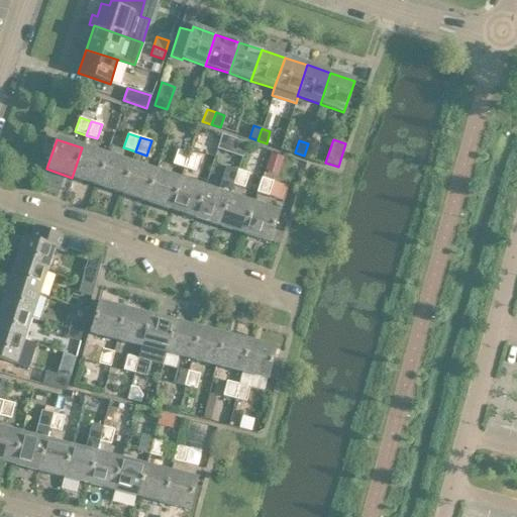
[(106,156),(82,147),(72,178),(97,186),(106,156)]
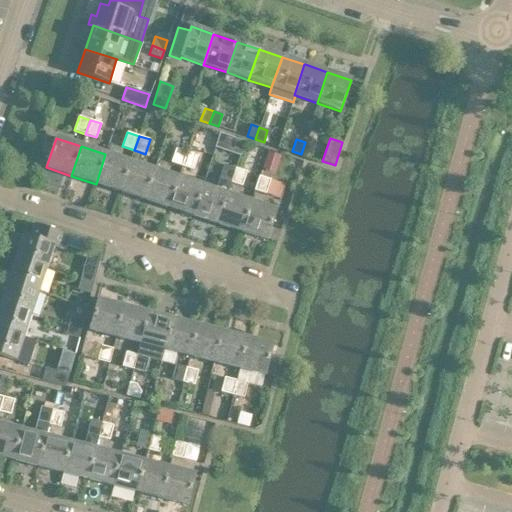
[(182,166),(187,152),(176,148),(171,162),(182,166)]
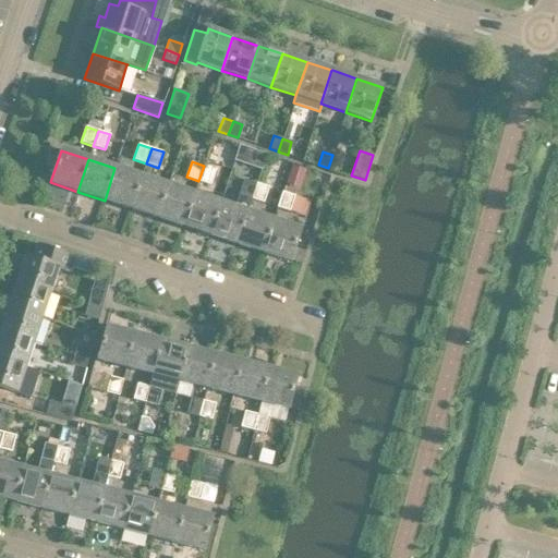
[(204,166),(198,181),(210,185),(216,170),(204,166)]
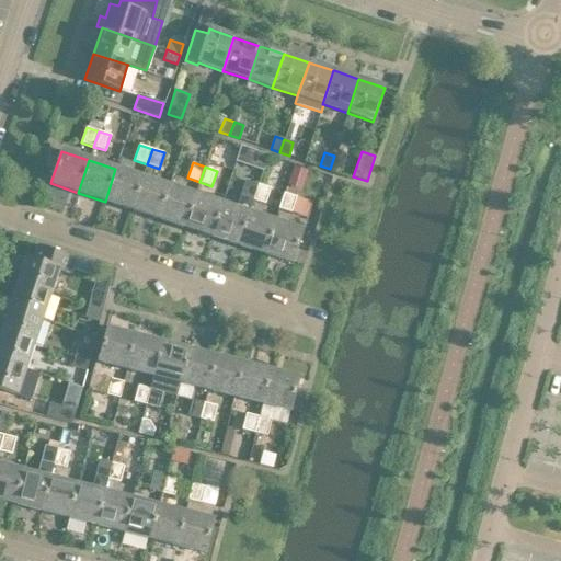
[(105,202),(132,210),(142,178),(115,169),(105,202)]
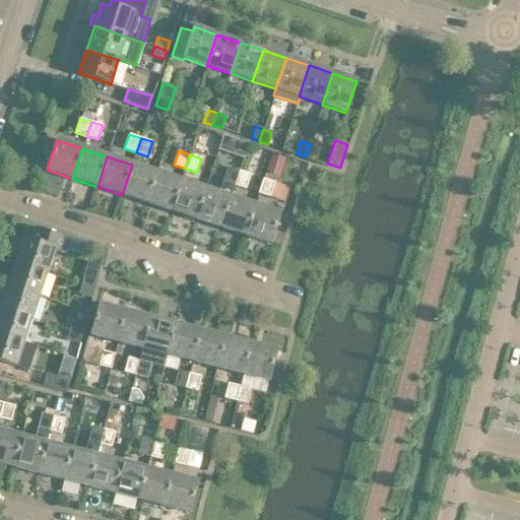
[(156,174),(132,165),(122,195),(146,203),(156,174)]
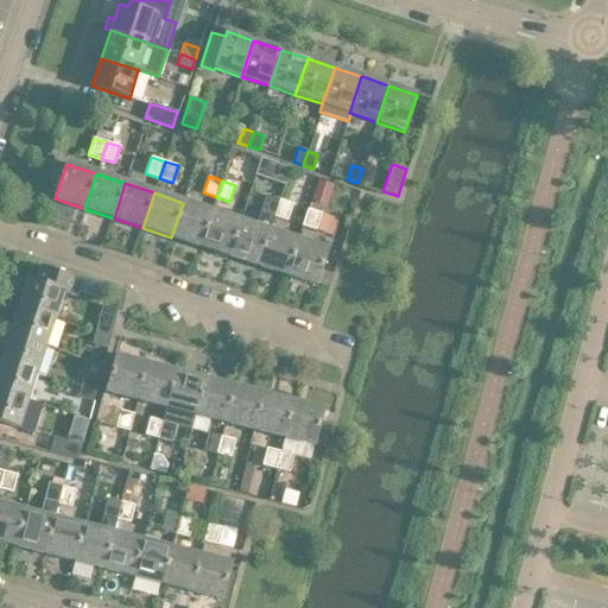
[(255,227),(241,222),(240,221),(228,257),(258,266),(268,232),(270,232),(274,216),(279,200),(266,195),(255,227)]
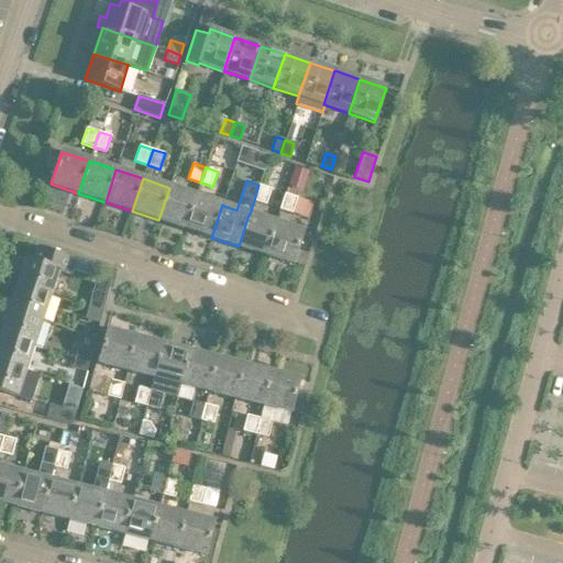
[(258,185),(254,200),(265,205),(271,189),(258,185)]
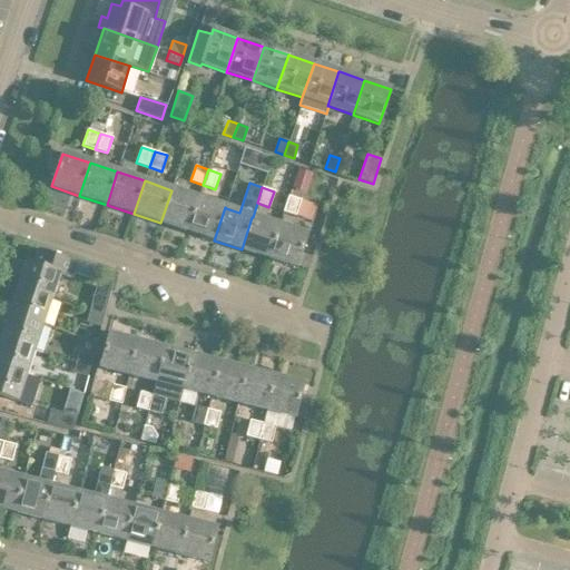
[(160,223),(187,232),(198,198),(172,190),(160,223)]
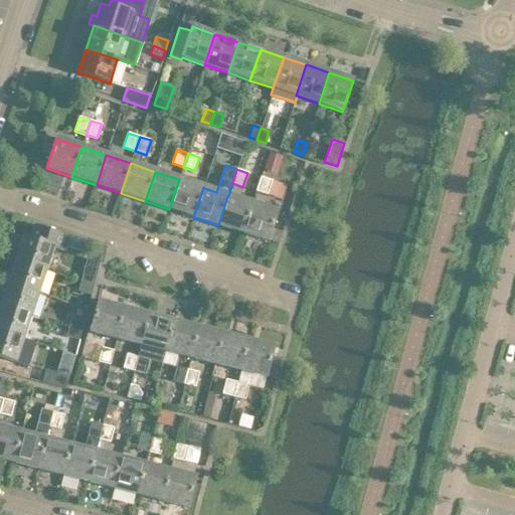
[(193,184),(179,180),(179,179),(169,209),(193,217),(203,187),(204,188),(205,181),(195,177),(193,184)]
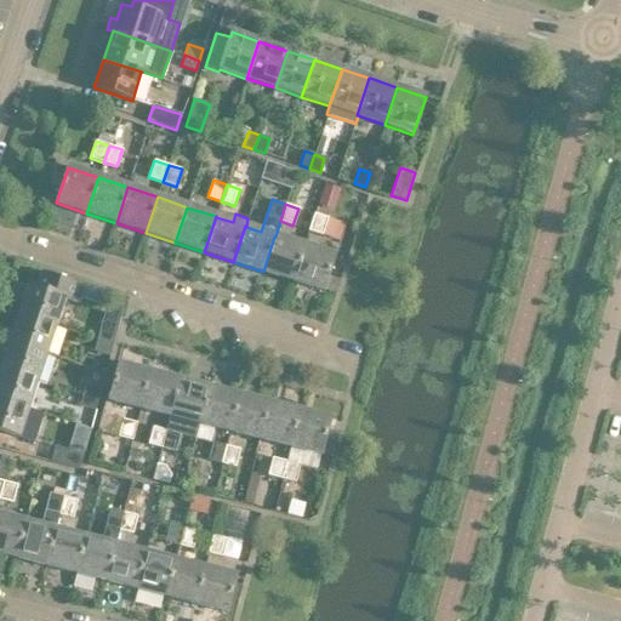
[(314,214),(308,231),(322,235),(328,218),(314,214)]
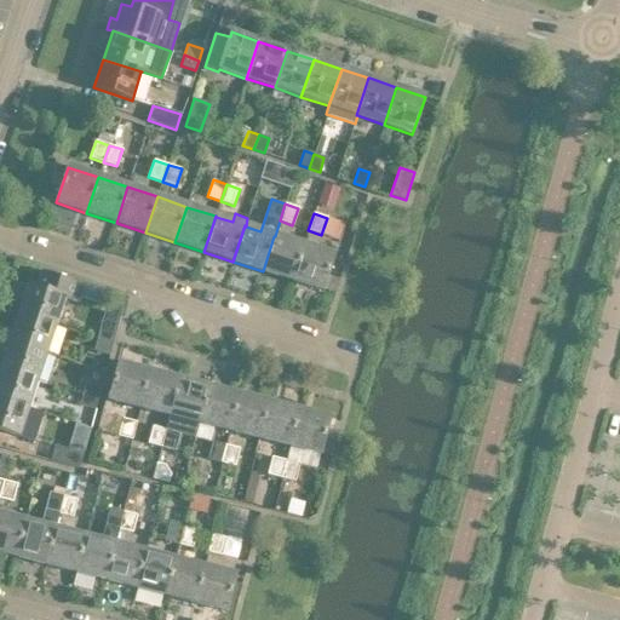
[(304,246),(275,236),(274,236),(263,271),(293,281),(304,246)]
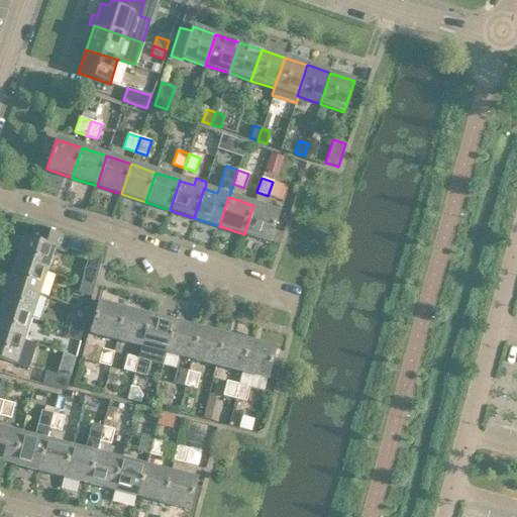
[(253,205),(244,234),(270,243),(279,213),(253,205)]
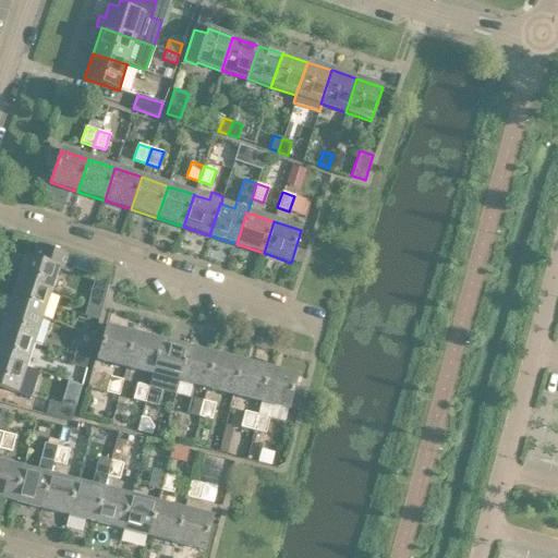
[(15,282),(49,294),(59,267),(70,270),(75,255),(34,241),(28,258),(24,257),(15,282)]
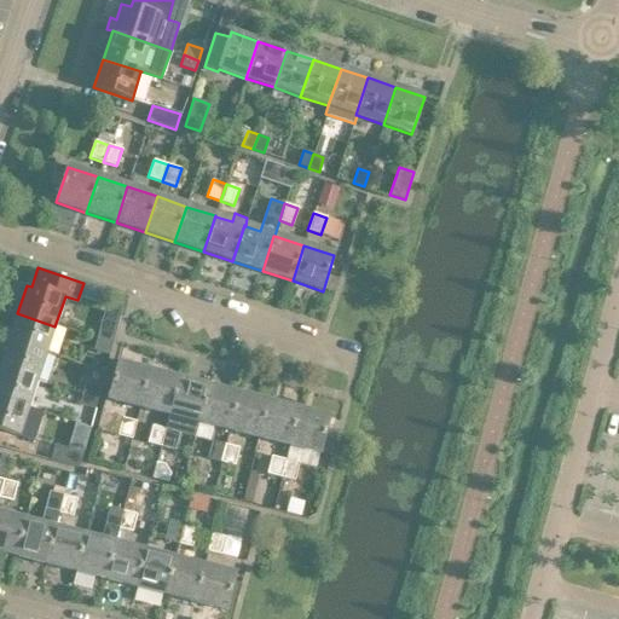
[(111,343),(120,314),(104,311),(97,339),(111,343)]
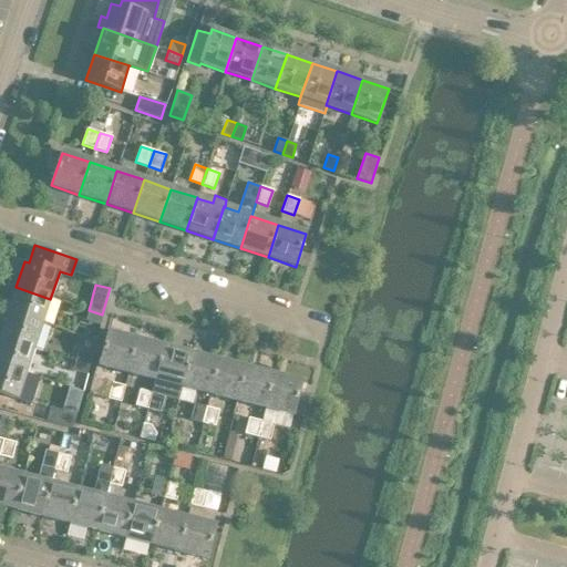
[(50,299),(16,287),(8,312),(42,323),(50,299)]
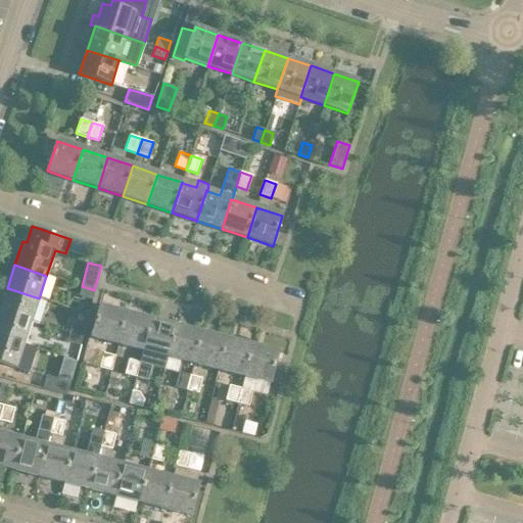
[(94,290),(82,286),(80,295),(92,298),(94,290)]
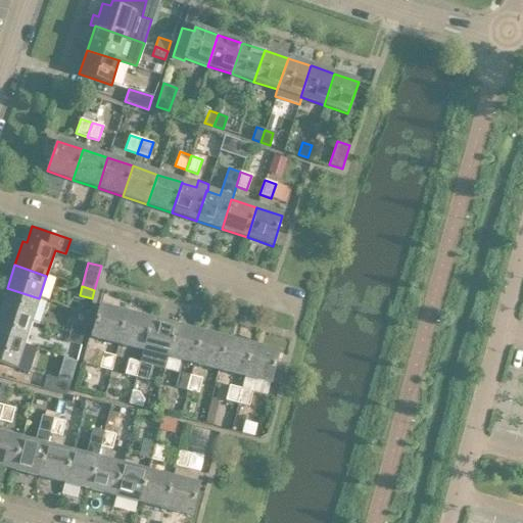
[(39,298),(7,288),(0,308),(0,311),(32,322),(39,298)]
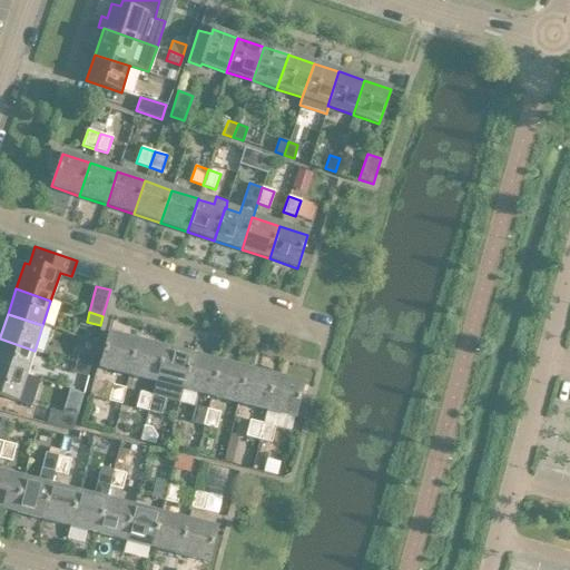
[(100,367),(129,375),(138,342),(109,334),(100,367)]
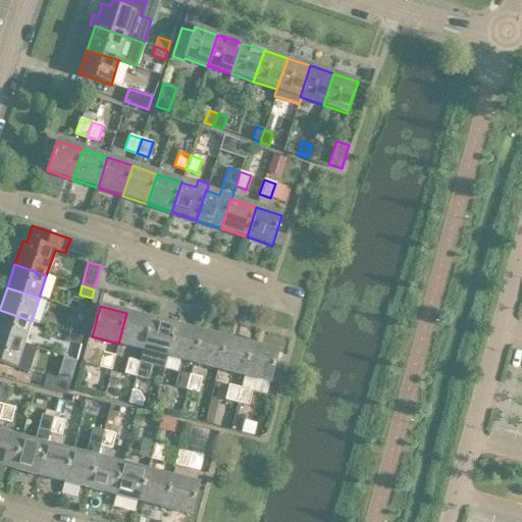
[(32,321),(0,310),(0,335),(23,345),(32,321)]
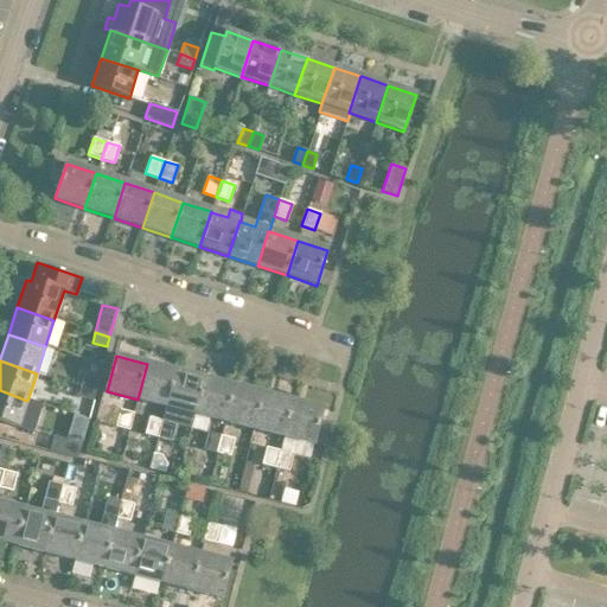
[(166,407),(176,371),(147,364),(138,400),(166,407)]
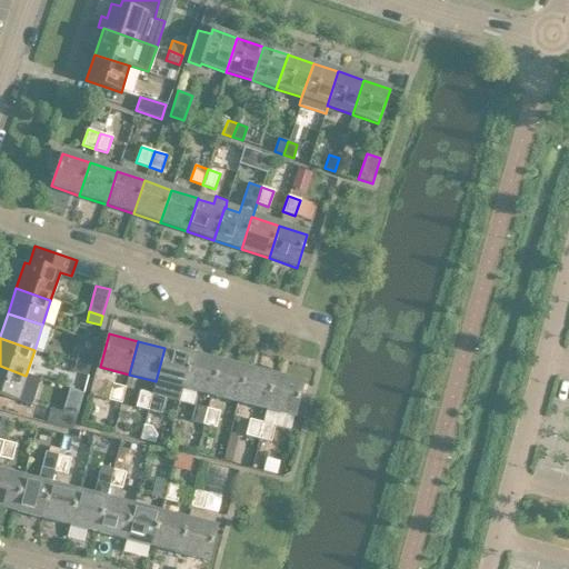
[(156,381),(152,395),(148,411),(161,415),(166,398),(180,401),(183,389),(192,356),(165,348),(156,381)]
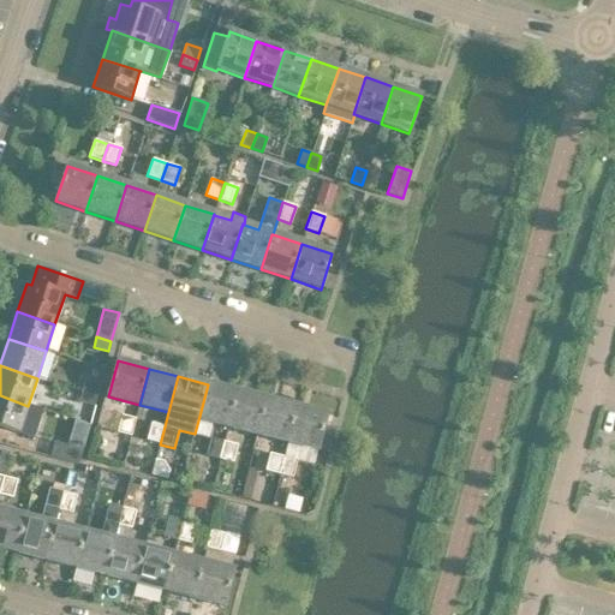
[(82,392),(96,396),(100,386),(84,382),(82,392)]
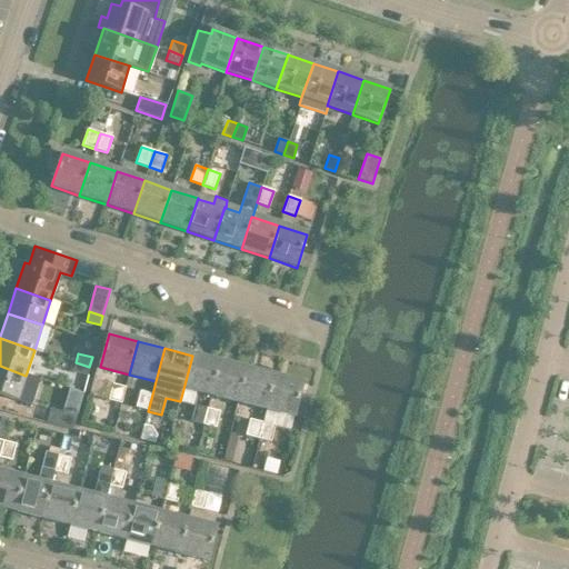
[(211,396),(220,363),(192,356),(183,389),(211,396)]
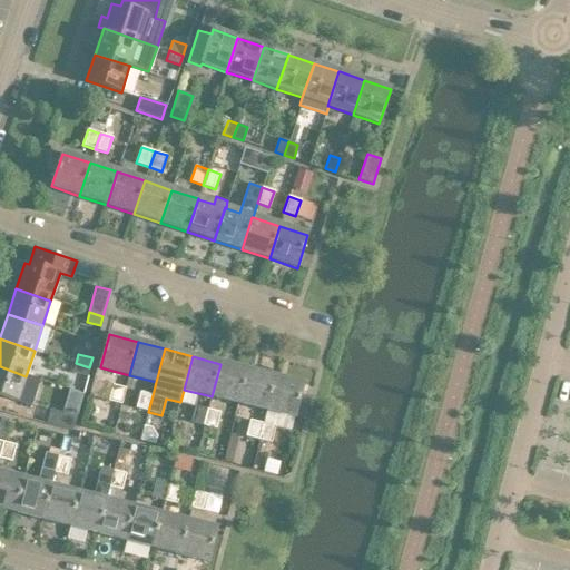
[(89,367),(76,363),(74,373),(87,376),(89,367)]
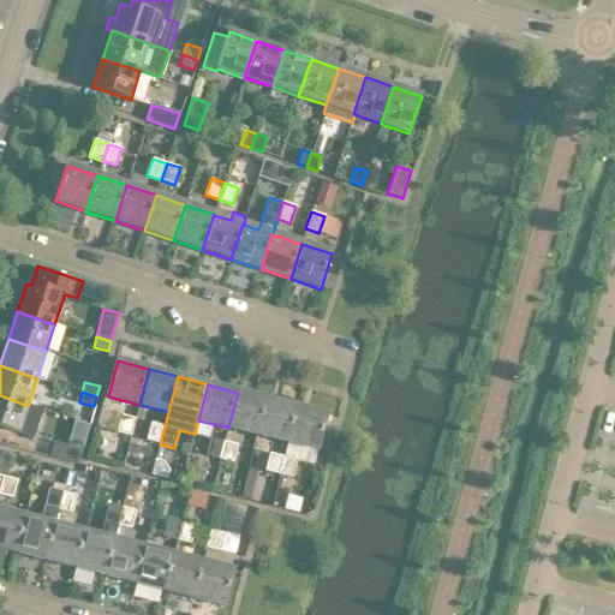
[(258,436),(268,400),(238,393),(228,428),(258,436)]
